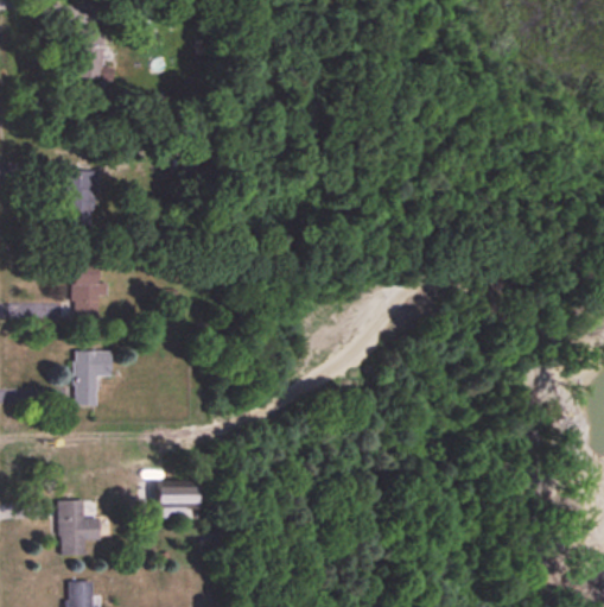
[(75,78),(102,78),(103,29),(75,29),(75,78)]
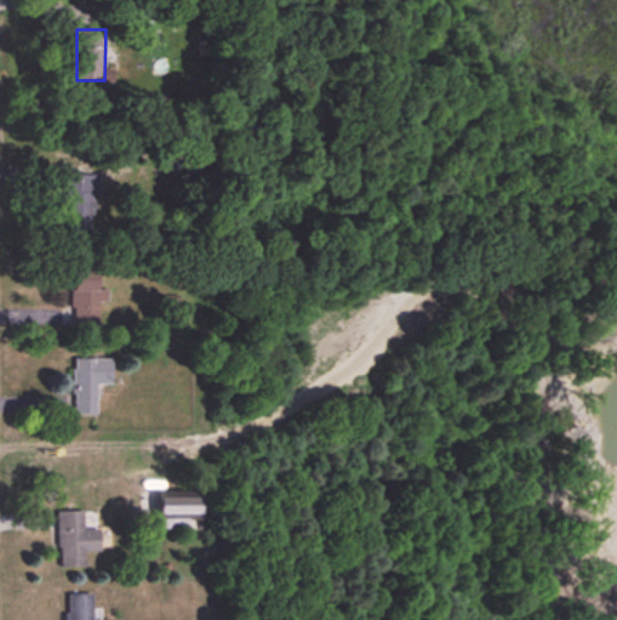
[(100,174),(67,172),(67,231),(100,231),(100,174)]
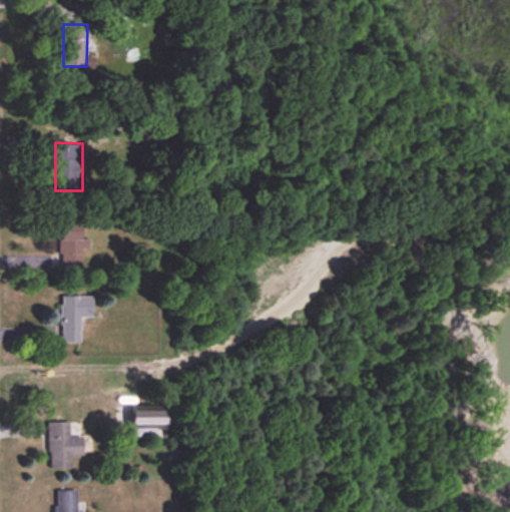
[(83,248),(92,248),(92,237),(84,237),(83,220),(62,220),(62,269),(83,268),(83,248)]
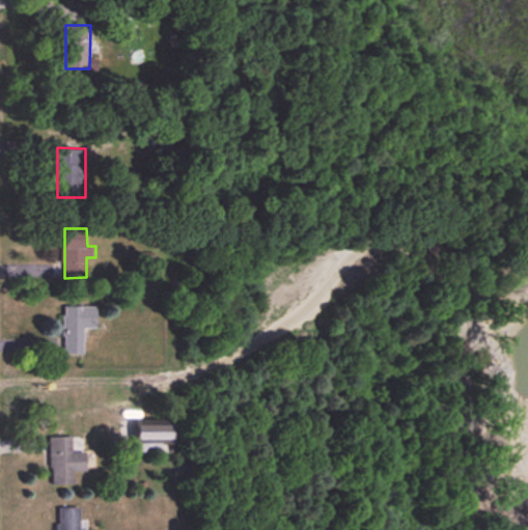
[(86,328),(98,328),(98,306),(65,306),(65,354),(85,354),(86,328)]
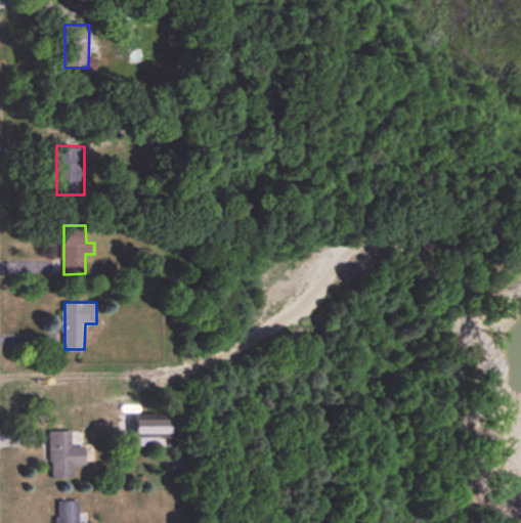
[(74,478),(74,466),(87,466),(87,446),(73,446),(73,431),(51,431),(51,478),(74,478)]
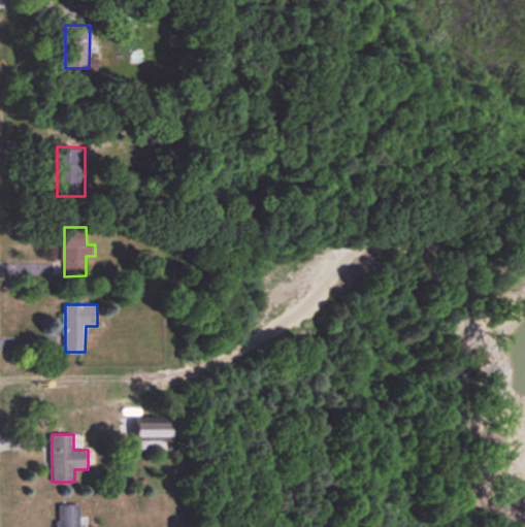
[(60,504),(59,526),(81,526),(81,504),(60,504)]
